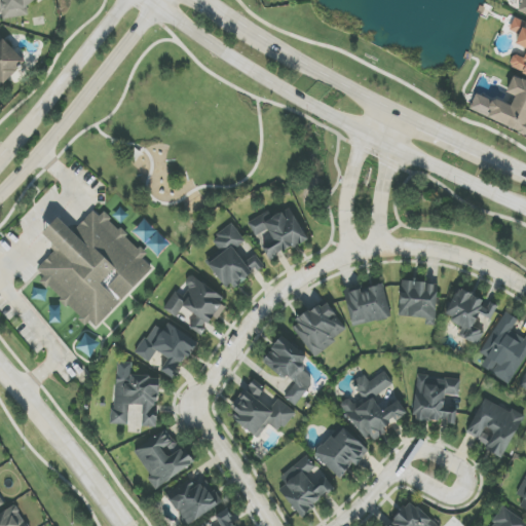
[(0,0),(0,4),(1,19),(29,16),(28,2),(40,1),(39,0),(0,0)]
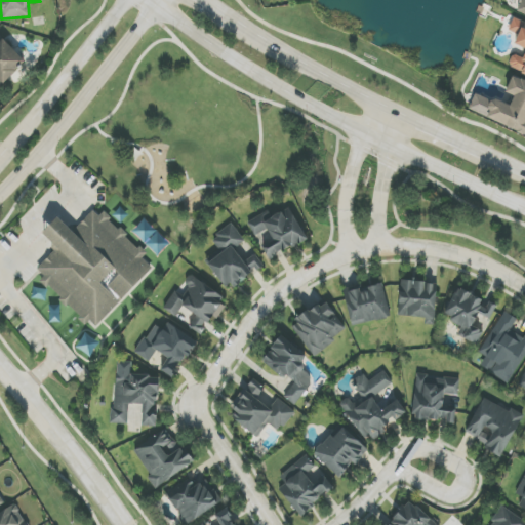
[(0,86),(26,63),(0,35),(0,86)]
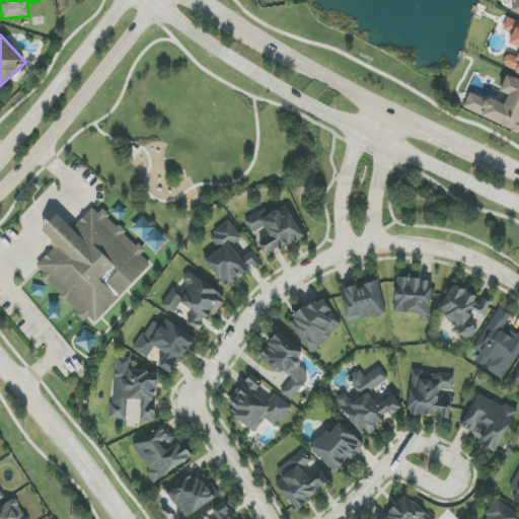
[(490,99),(485,100),(482,106),(484,110),(480,117),(511,131),(510,132),(516,135),(517,134),(518,134),(518,79),(513,77),(513,79),(505,75),(498,91),(507,96),(503,105),(490,99)]
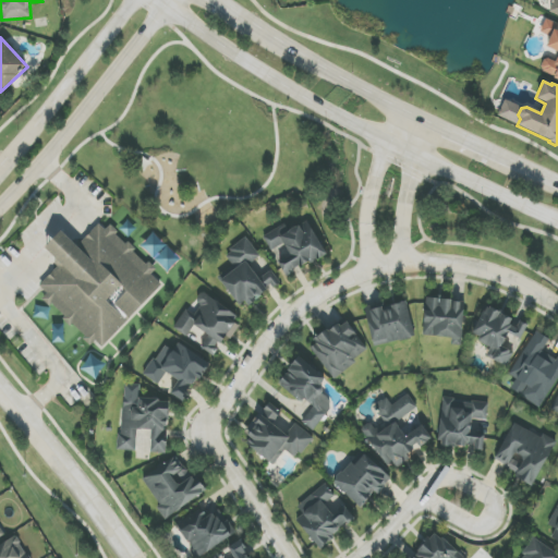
[(49,241),(65,226),(82,242),(104,219),(167,282),(101,348),(39,286),(67,258),(49,241)]
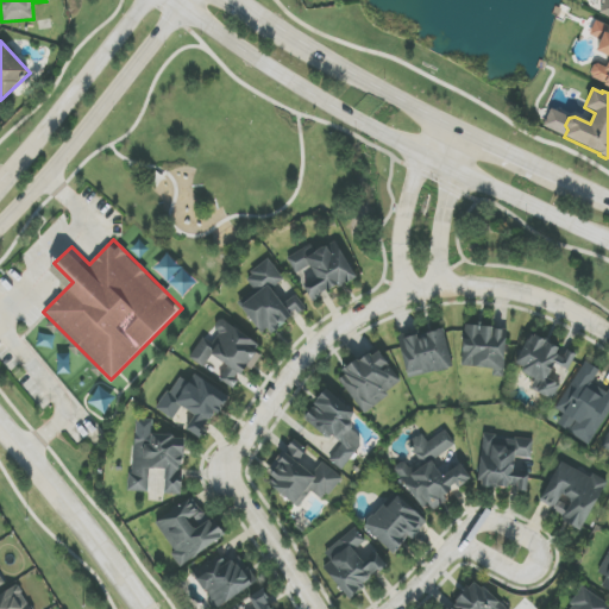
[(287,258),(296,275),(311,267),(318,278),(305,287),(313,301),(353,277),(333,242),(315,252),(311,245),(287,258)]
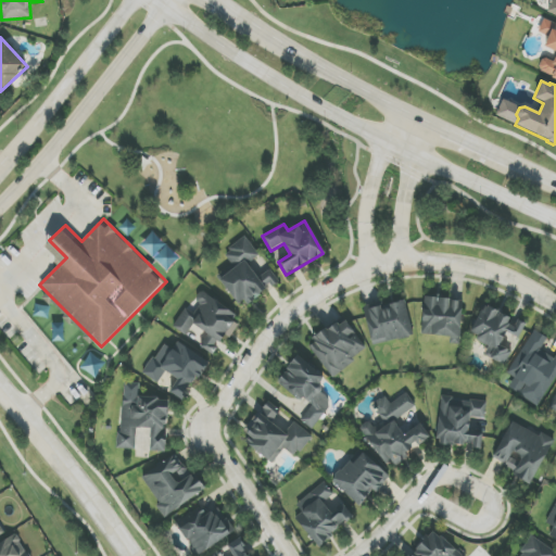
[(240,308),(276,283),(258,258),(260,257),(247,238),(224,253),(232,265),(218,276),(240,308)]
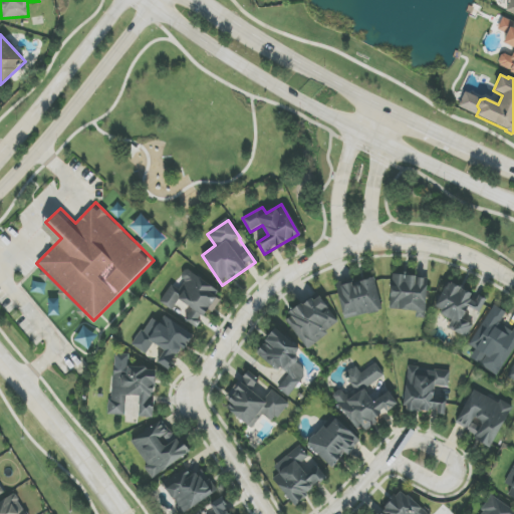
[(161,303),(173,310),(179,300),(193,309),(185,320),(200,329),(219,299),(214,296),(219,289),(189,270),(178,287),(173,284),(161,303)]
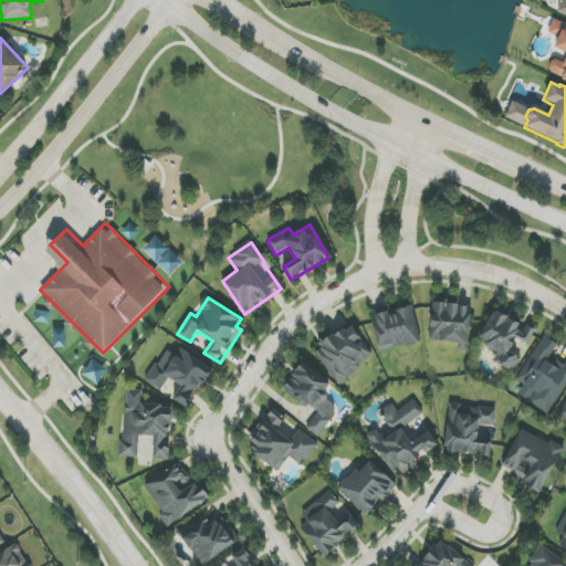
[(431,302),(428,339),(438,341),(437,342),(457,344),(457,349),(467,350),(468,335),(467,335),(470,306),(450,305),(451,301),(440,300),(440,303),(431,302)]
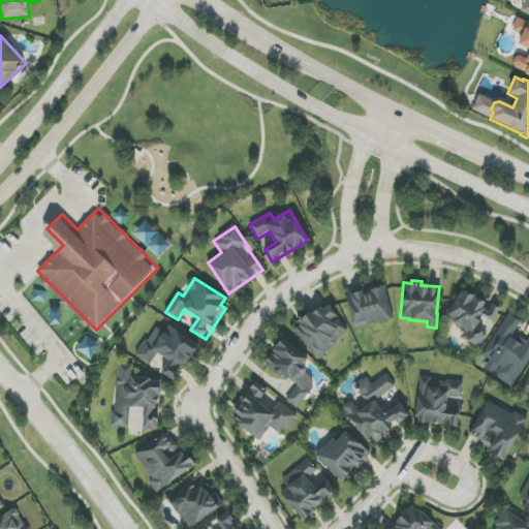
[(346,293),(354,329),(393,319),(384,284),(346,293)]
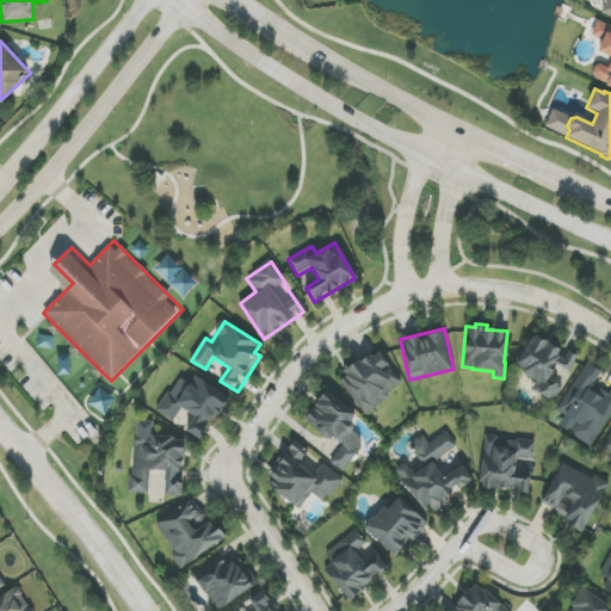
[(535,340),(532,339),(530,344),(528,344),(516,365),(524,370),(522,374),(526,378),(534,381),(536,382),(532,390),(550,400),(556,389),(544,382),(547,376),(548,377),(555,365),(568,372),(576,357),(568,353),(565,360),(556,357),(559,351),(548,345),(545,351),(543,349),(545,343),(536,338),(535,340)]
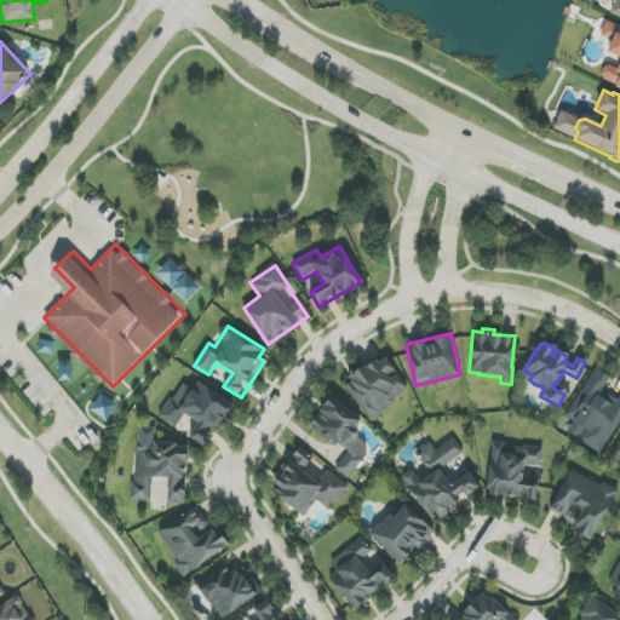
[(371,420),(412,389),(385,354),(344,384),(371,420)]
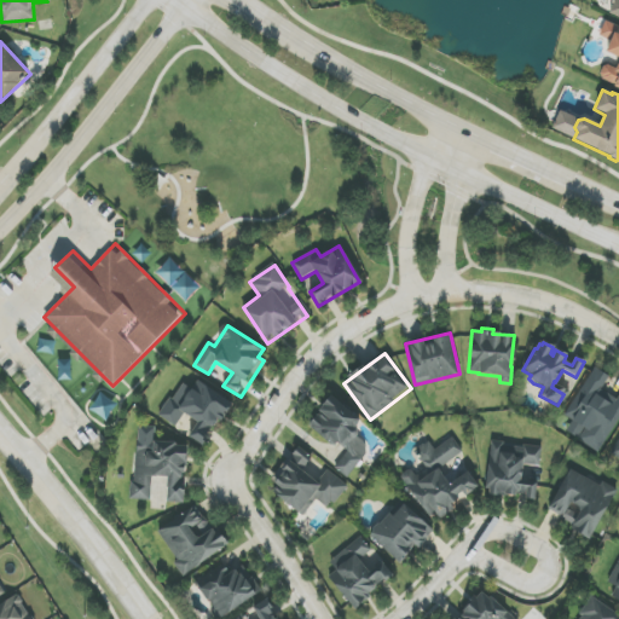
[(566,417),(573,421),(567,433),(601,452),(618,420),(618,397),(618,399),(602,391),(611,376),(594,368),(566,417)]
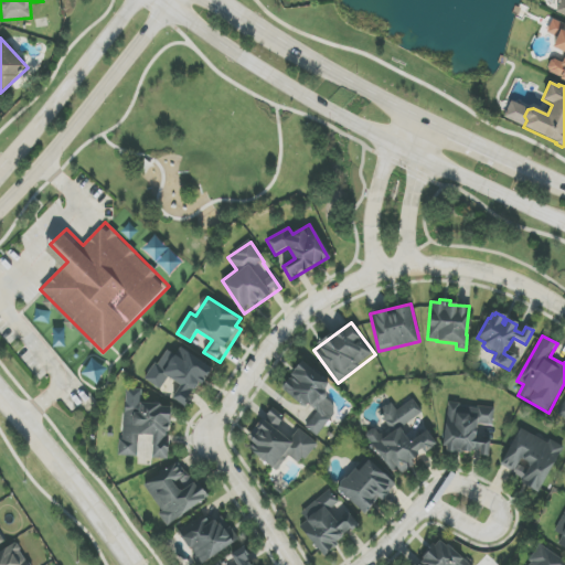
[(211,365),(180,348),(177,355),(166,349),(147,381),(161,388),(168,377),(181,385),(173,400),(188,407),(211,365)]
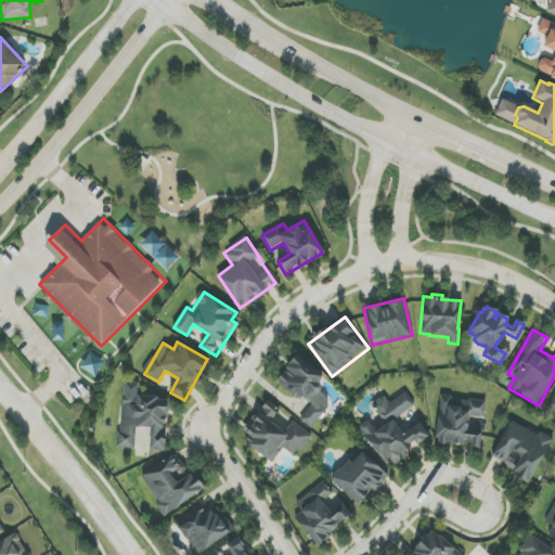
[(312,428),(334,401),(315,387),(324,376),(297,355),(276,382),(300,400),(302,397),(312,404),(300,420),(312,428)]
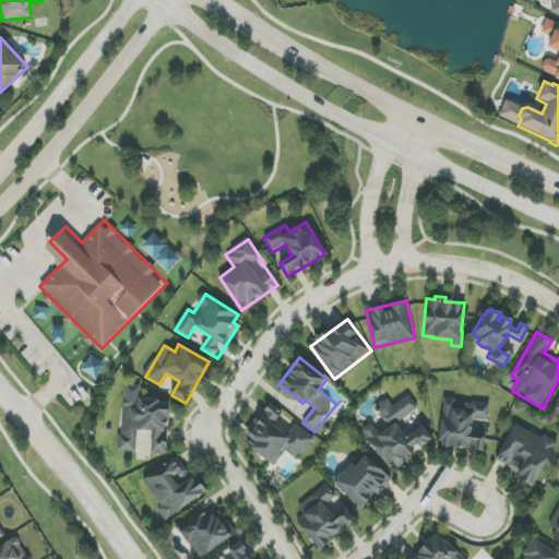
[(152,454),(167,454),(169,401),(140,400),(141,385),(123,384),(120,451),(137,452),(138,430),(153,431),(152,454)]
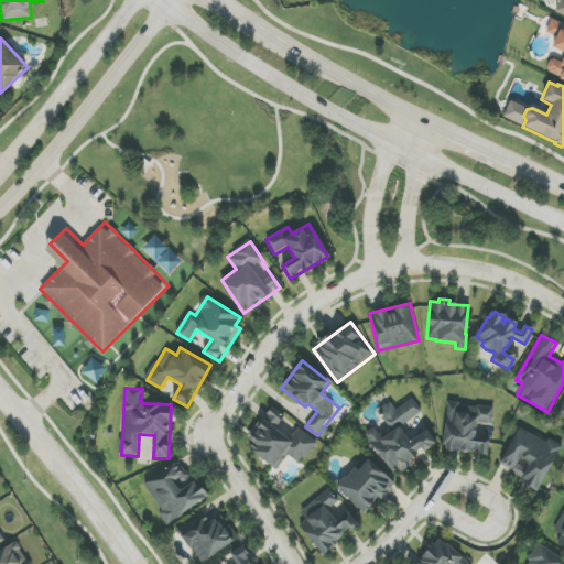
[(366,433),(393,476),(414,463),(412,459),(436,444),(427,430),(411,441),(401,426),(422,413),(413,399),(396,410),(391,402),(379,411),(392,432),(383,437),(377,426),(366,433)]
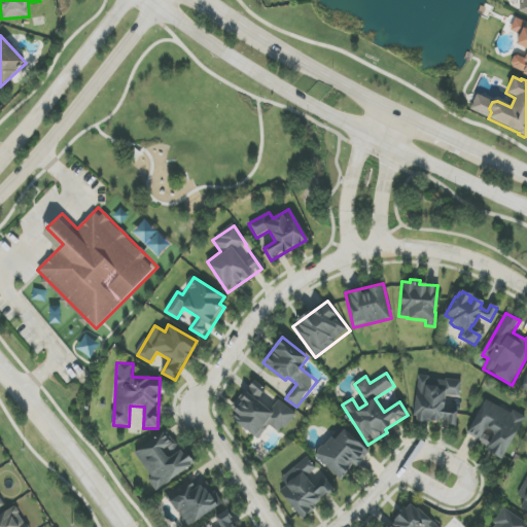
[(461,381),(444,379),(443,384),(430,383),(431,377),(419,376),(415,421),(457,424),(458,408),(449,407),(450,396),(460,397),(461,381)]
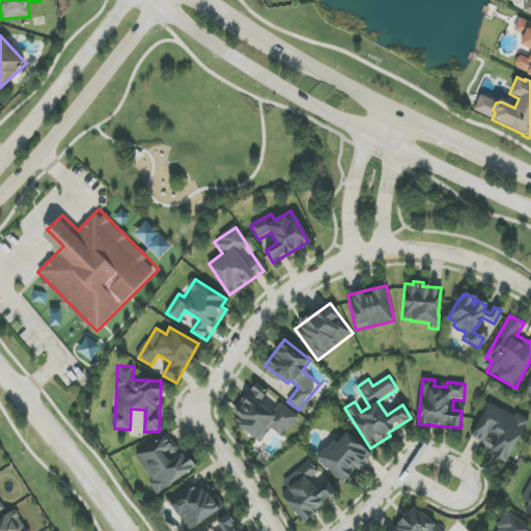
[(299,416),(255,383),(234,411),(240,415),(233,422),(260,443),(272,428),(282,437),(299,416)]
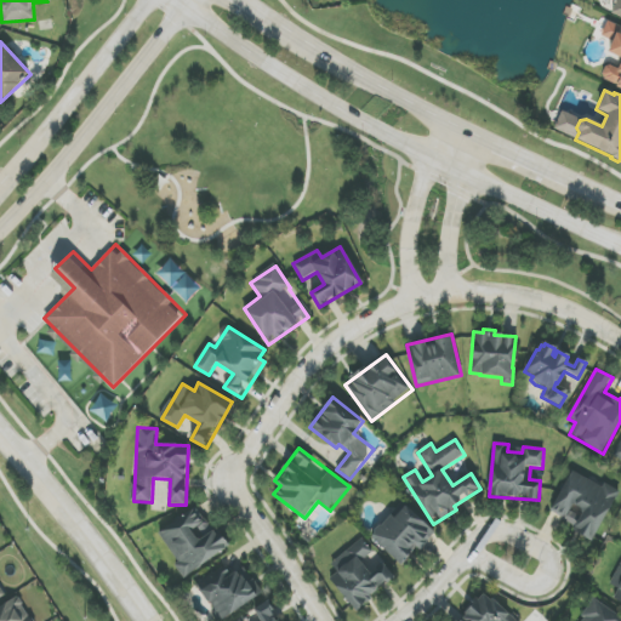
[(550,516),(596,539),(619,490),(604,484),(603,486),(571,471),(550,516)]
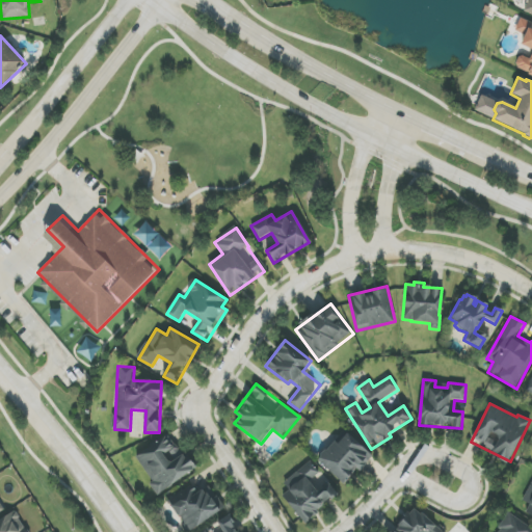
[(318,462),(347,485),(373,453),(344,430),(318,462)]
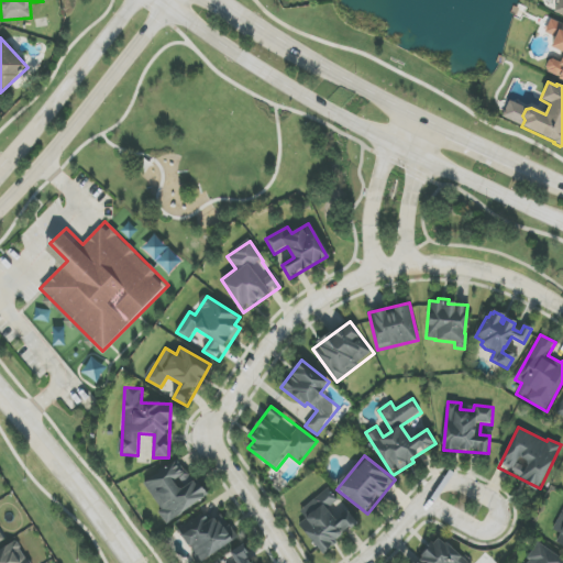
[(168,522),(206,498),(180,459),(143,484),(168,522)]
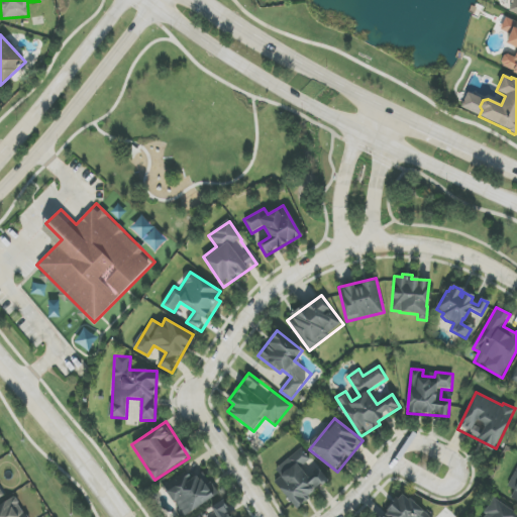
[(276,471),(282,477),(275,483),(297,508),(329,480),(301,447),(276,471)]
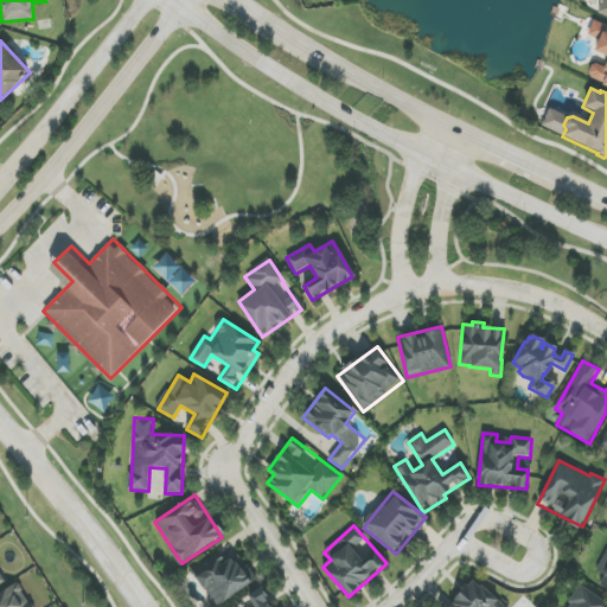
[(215,606),(253,585),(237,560),(228,564),(221,553),(192,570),(213,606),(215,606)]
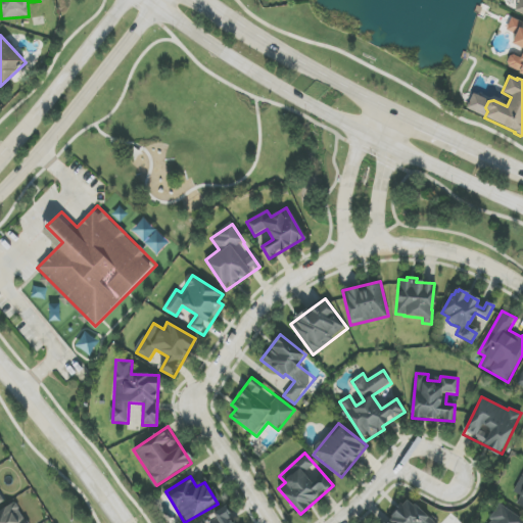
[(434,522),(409,497),(384,522),(434,522)]
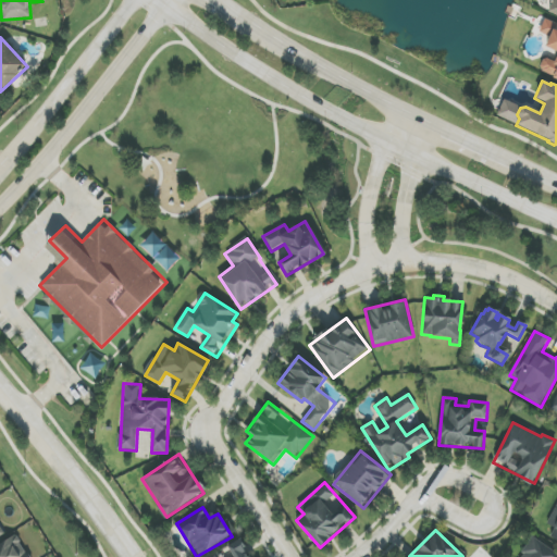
[(0,556),(28,556),(16,536),(0,545),(0,556)]
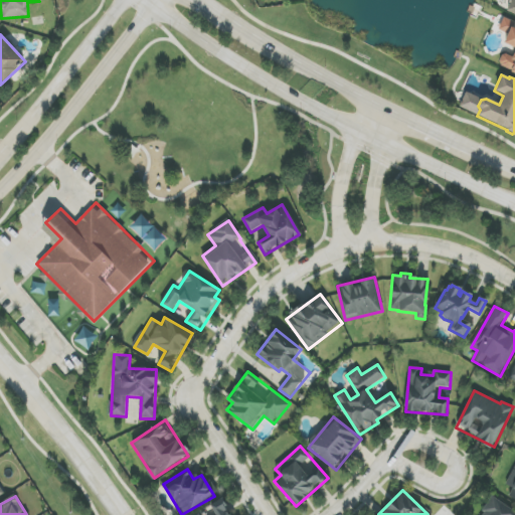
[(231,514),(223,499),(211,505),(215,514),(198,514),(196,514),(231,514)]
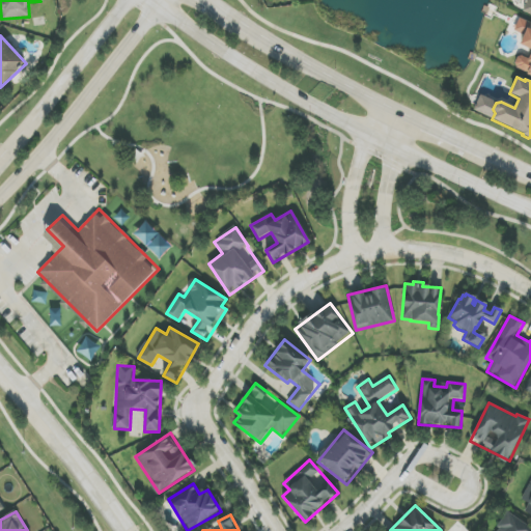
[(497,530),(530,530),(530,529),(507,514),(497,530)]
